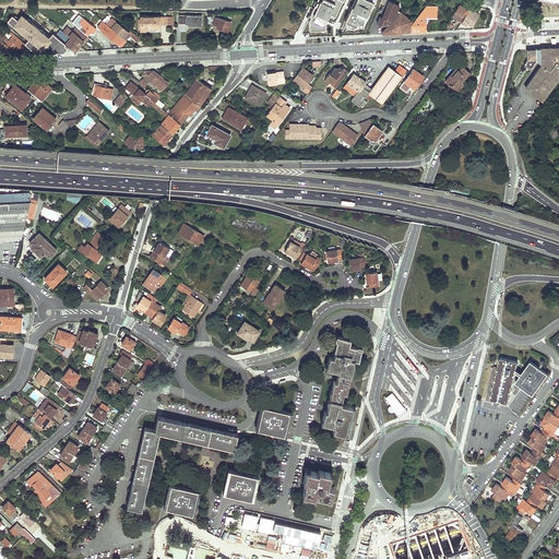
[(335,0),(340,2),(339,4),(337,7),(344,9),(347,0),(321,0),(326,2),(326,0),(335,0)]
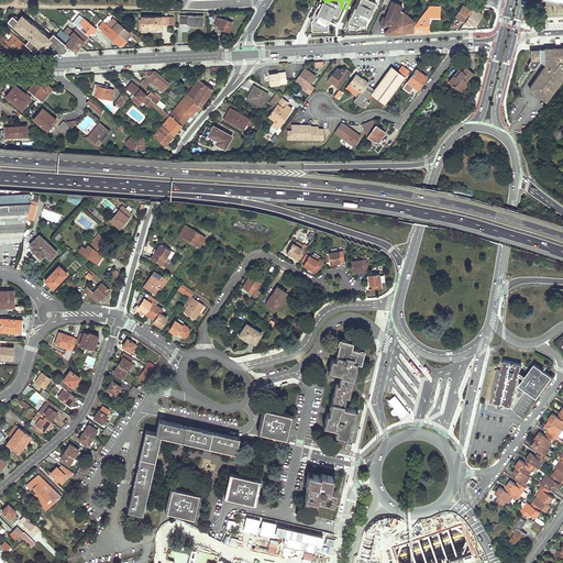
[(389,23),(393,25),(404,13),(400,10),(401,6),(393,1),(386,15),(384,14),(381,24),(385,25),(389,25),(389,23)]
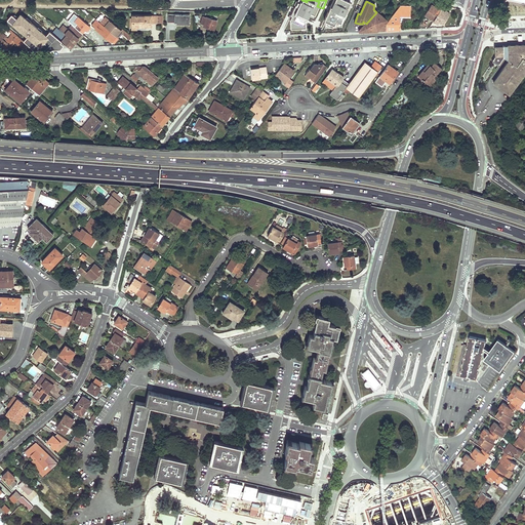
[(433,21),(440,9),(432,4),(425,15),(433,21)]
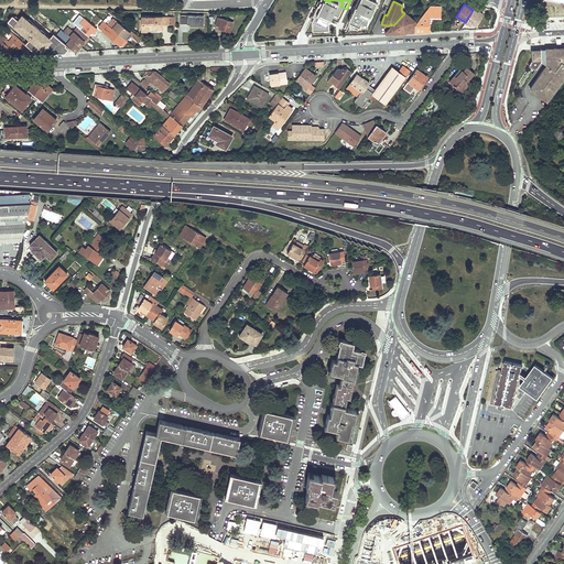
[(373,10),(364,7),(364,8),(358,6),(354,18),(362,21),(361,23),(368,26),(373,10)]
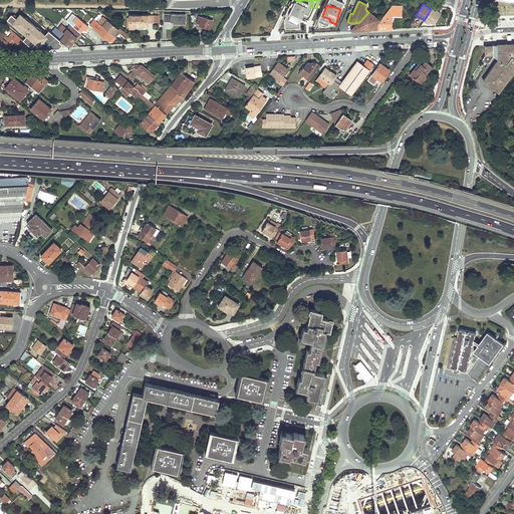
[(392,6),(379,21),(377,23),(377,30),(392,29),(392,17),(402,17),(402,14),(402,11),(403,6),(392,6)]
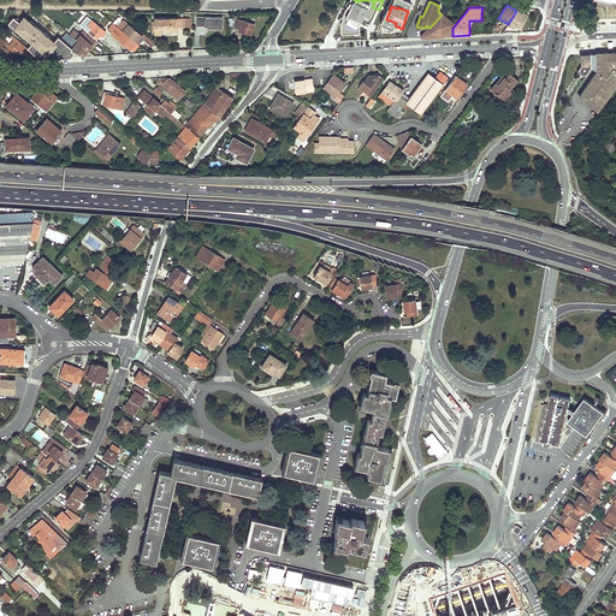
[(527,16),(525,13),(522,12),(522,13),(516,10),(516,11),(508,24),(514,28),(515,25),(520,28),(527,16)]
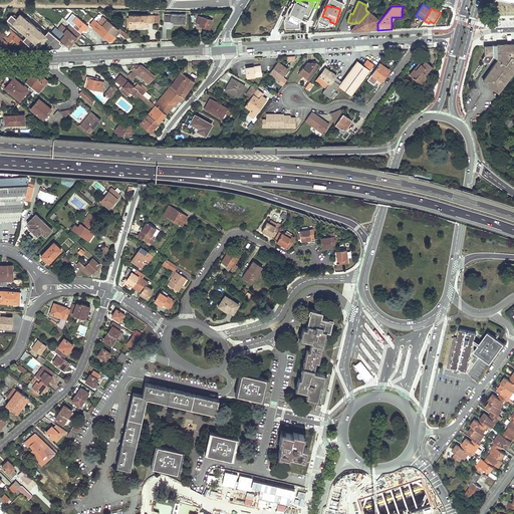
[(164,12),(164,21),(186,22),(186,13),(164,12)]
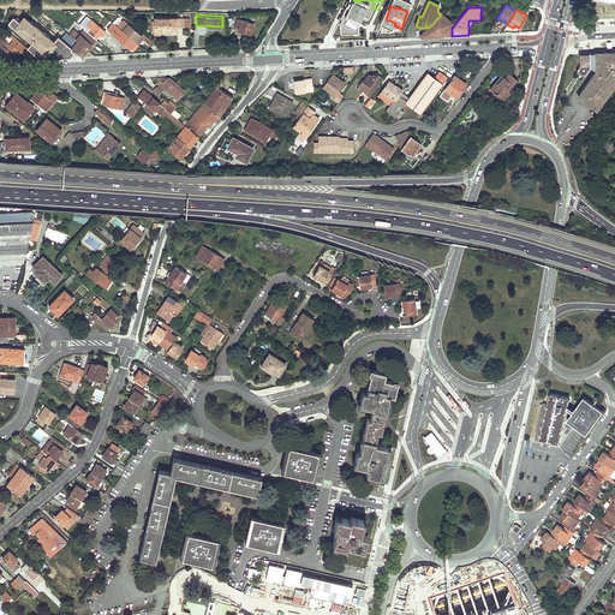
[(452,28),(454,25),(441,15),(429,28),(421,37),(440,36),(452,36),(452,28)]
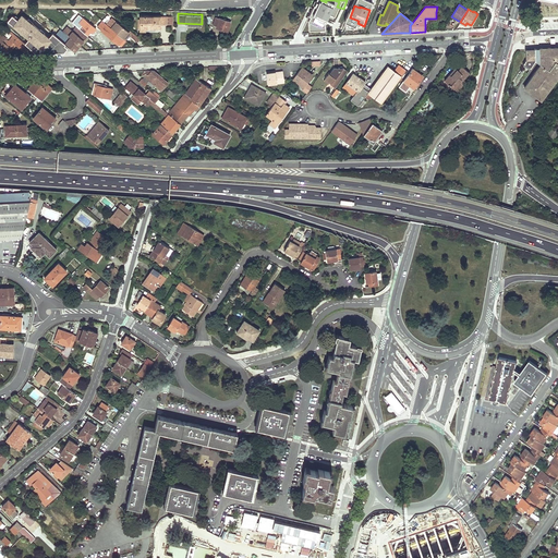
[(73,24),(76,26),(83,19),(80,16),(73,24)]
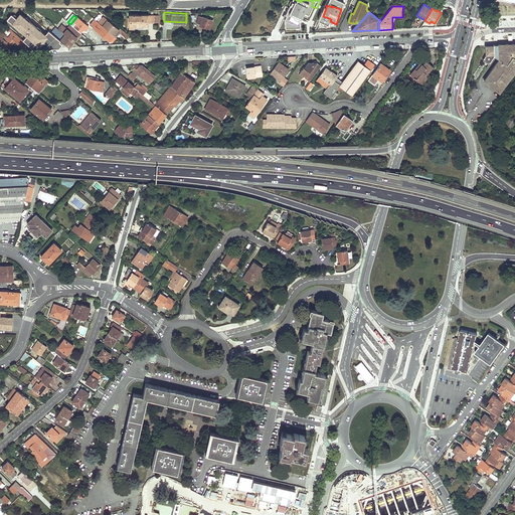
[(160,23),(159,15),(154,15),(129,15),(128,28),(134,28),(134,26),(139,26),(143,26),(148,26),(148,22),(154,23),(160,23)]
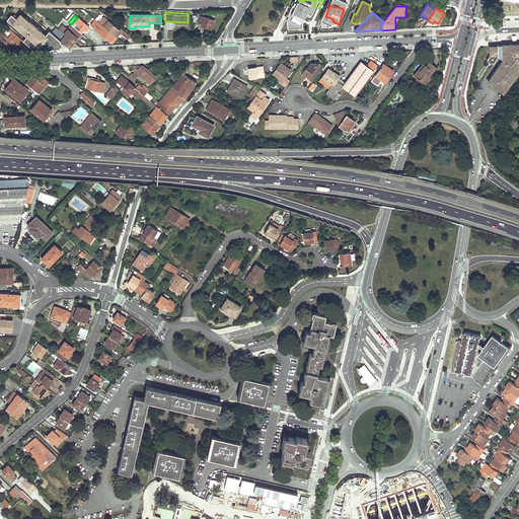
[(198,22),(199,23),(201,24),(201,26),(211,29),(214,21),(204,17),(200,16),(198,22)]
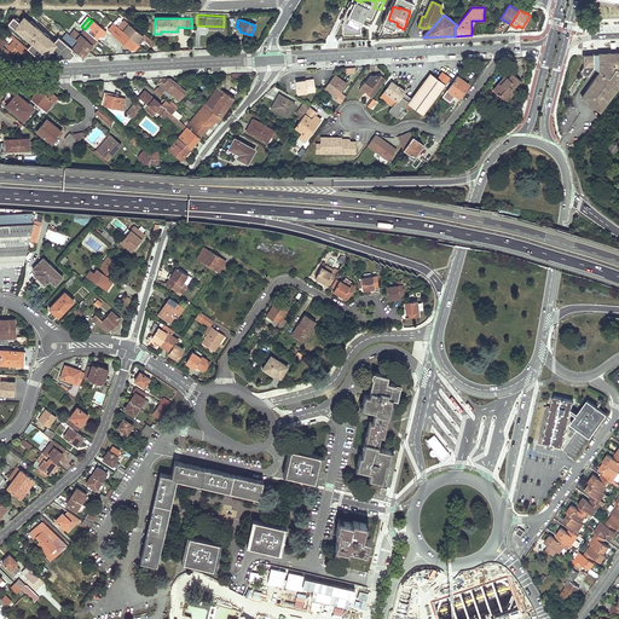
[(104,30),(92,21),(85,29),(97,39),(100,35),(104,30)]
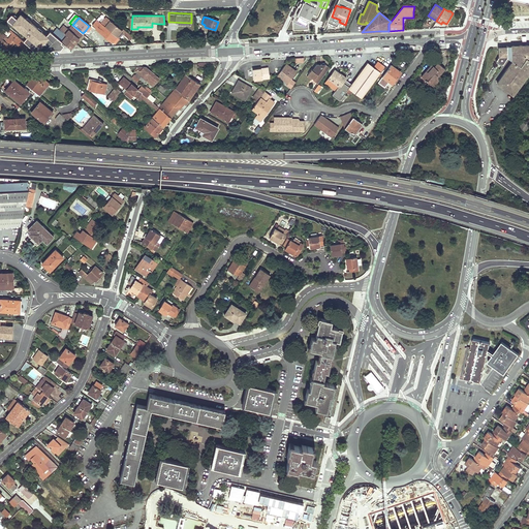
[(122,30),(114,24),(106,18),(101,24),(111,31),(117,36),(122,30)]
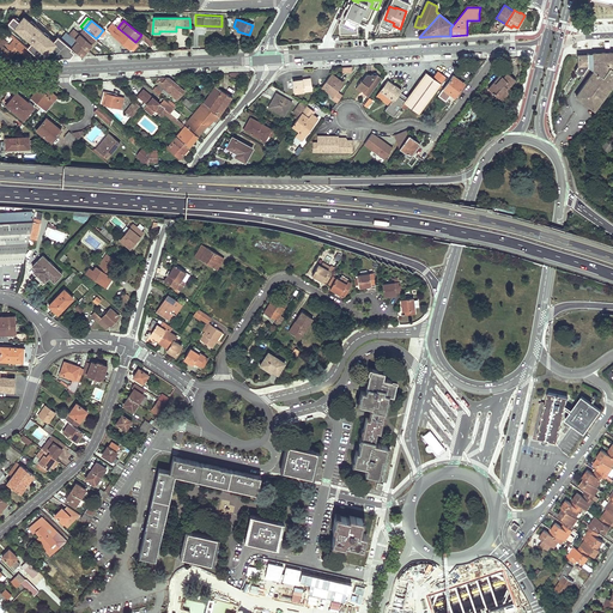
[(127,37),(128,36),(117,28),(113,23),(107,30),(129,49),(131,48),(134,43),(127,37)]
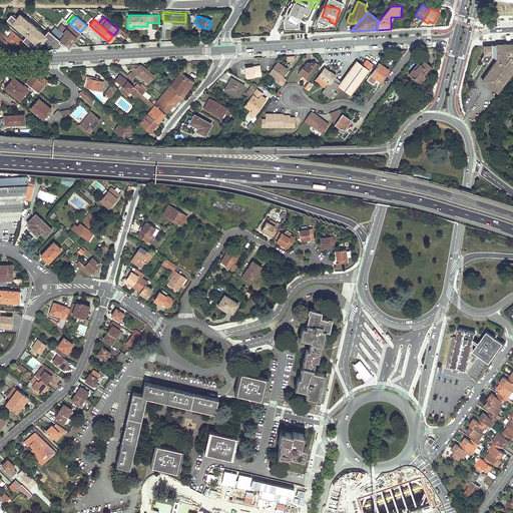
[(36,35),(41,39),(45,43),(52,35),(39,24),(33,30),(37,34),(36,35)]
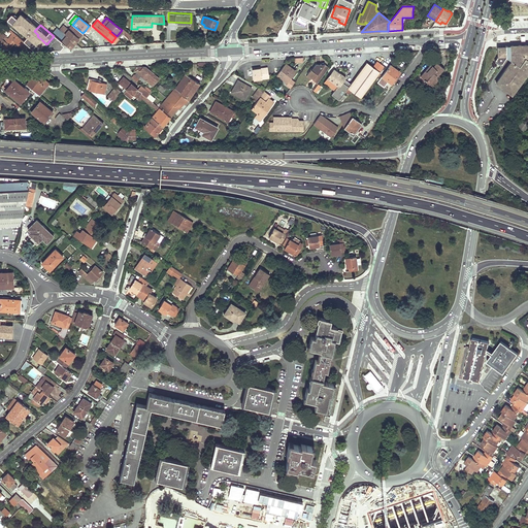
[(61,31),(74,42),(78,38),(68,29),(64,25),(60,30),(61,31)]
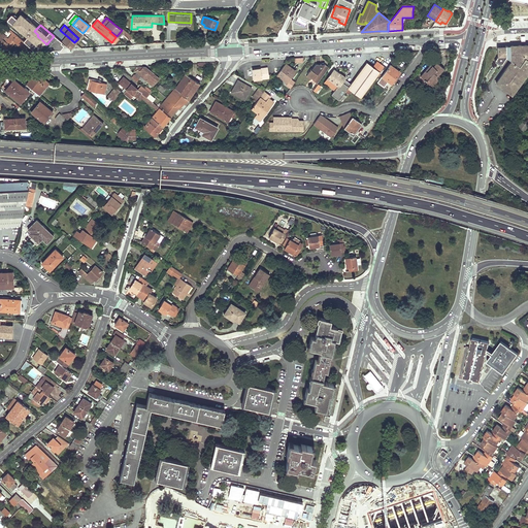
[(78,38),(83,33),(72,25),(68,29),(78,38)]
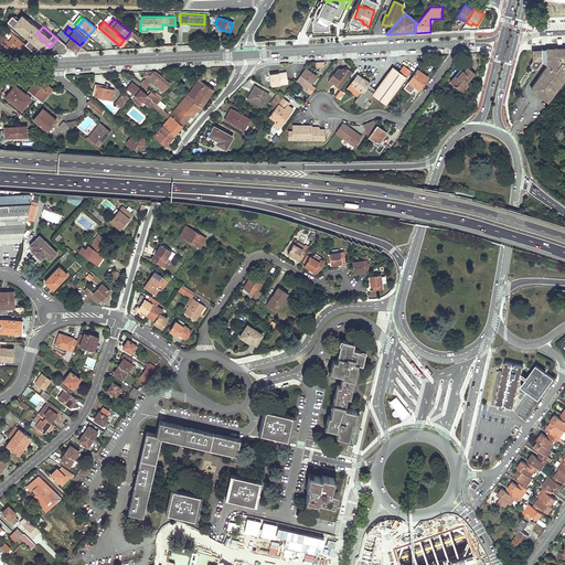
[(22,42),(29,35),(23,31),(23,32),(17,28),(12,33),(14,35),(22,42)]
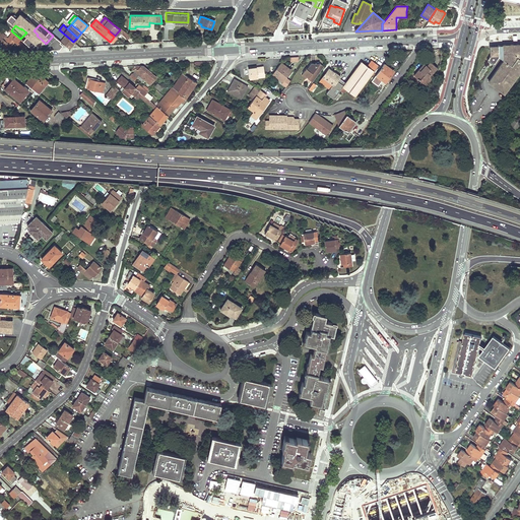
[(122,34),(124,30),(121,28),(120,29),(115,36),(114,37),(116,38),(120,33),(122,34)]
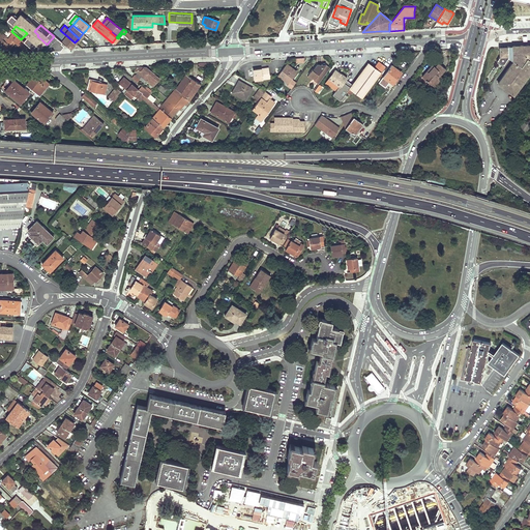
[(27,45),(21,39),(13,33),(12,34),(8,39),(7,38),(6,38),(4,37),(5,36),(0,31),(0,36),(0,37),(0,36),(0,37),(10,47),(11,48),(15,42),(23,50),(27,45)]
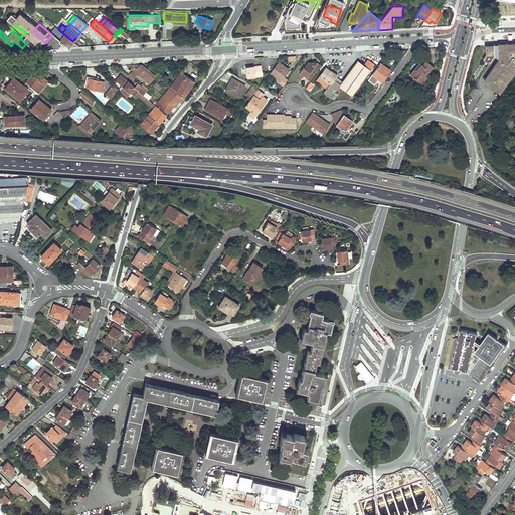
[(68,47),(72,41),(59,30),(54,35),(68,47)]
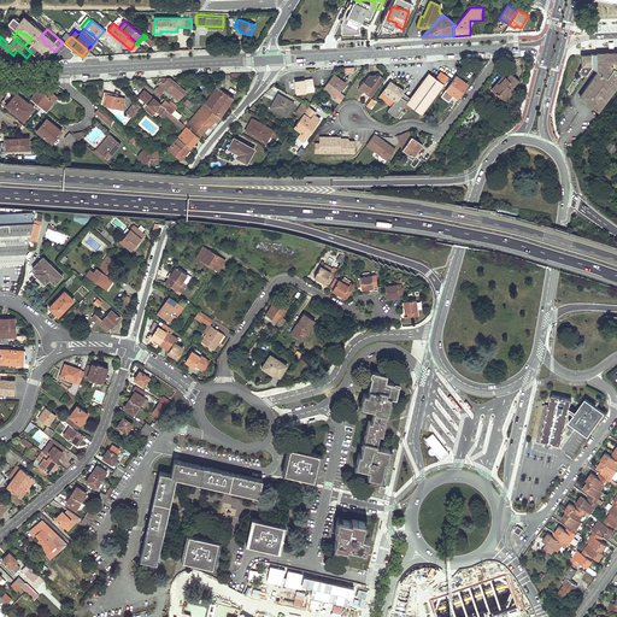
[(152,46),(153,45),(154,42),(147,36),(145,40),(152,46)]
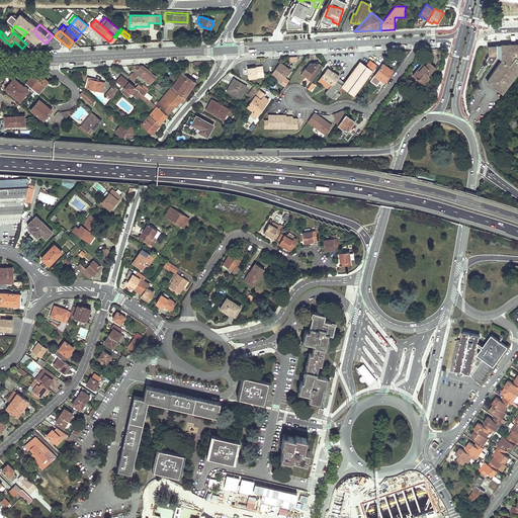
[(26,32),(20,38),(26,44),(31,37),(26,32)]
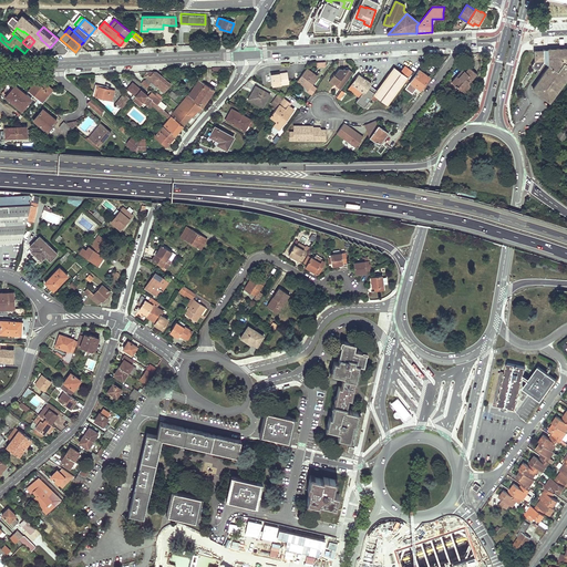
[(0,49),(7,54),(11,50),(0,40),(0,39),(0,40),(0,39),(0,49)]
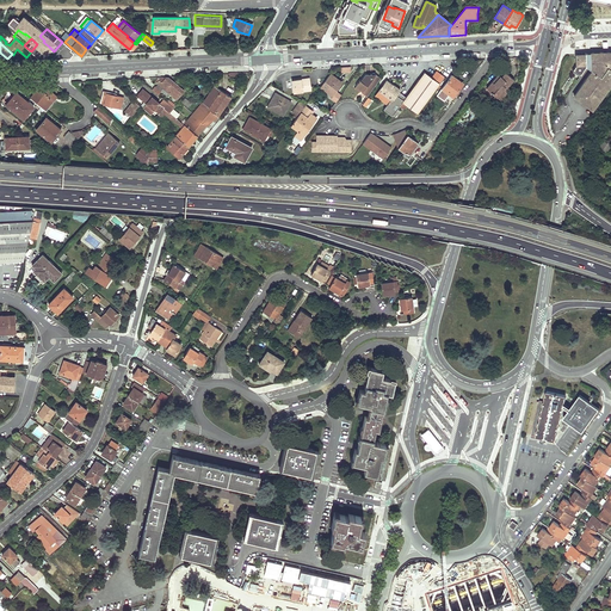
[(586,67),(590,69),(592,71),(574,96),(592,109),(610,82),(610,51),(586,53),(586,67)]
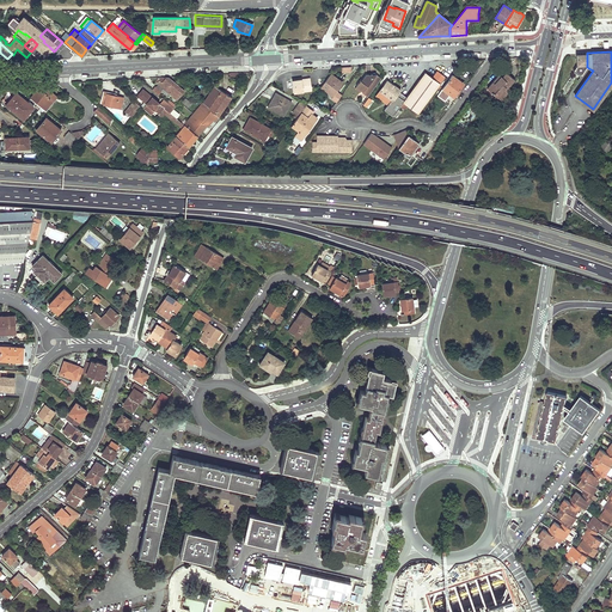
[(396,62),(396,77),(414,77),(414,62),(396,62)]
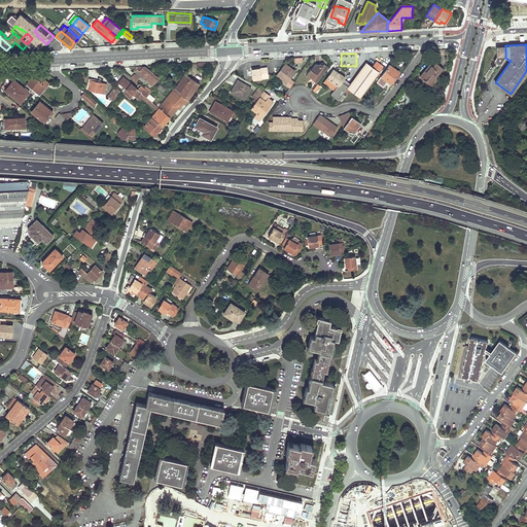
[(366,63),(348,88),(345,92),(348,94),(351,90),(360,97),(383,66),(377,61),(373,67),(370,65),(366,63)]
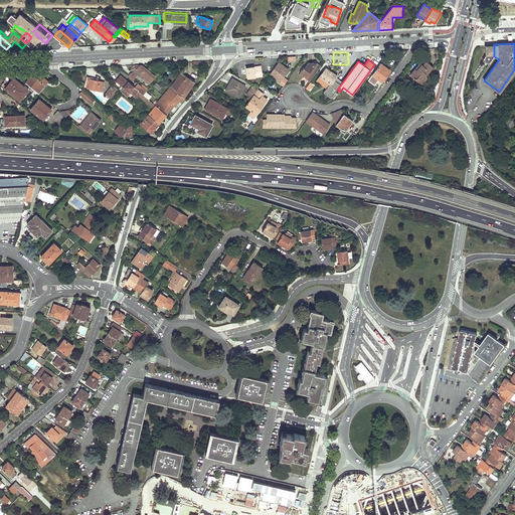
[(409,74),(413,77),(416,80),(415,82),(420,87),(426,79),(430,75),(427,73),(433,67),(426,61),(422,65),(420,63),(409,74)]
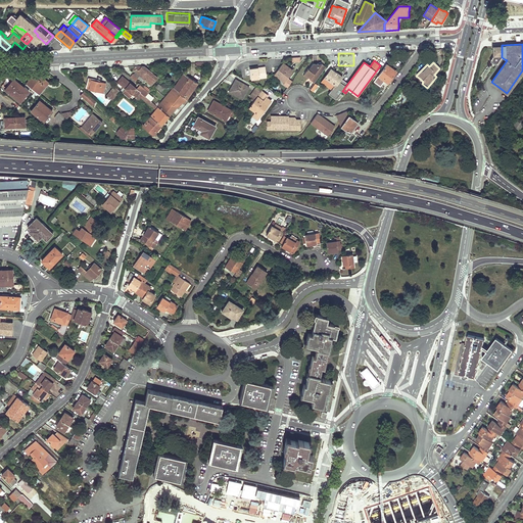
[(289,76),(290,77),(292,77),(295,73),(283,63),(274,75),(284,83),(289,76)]
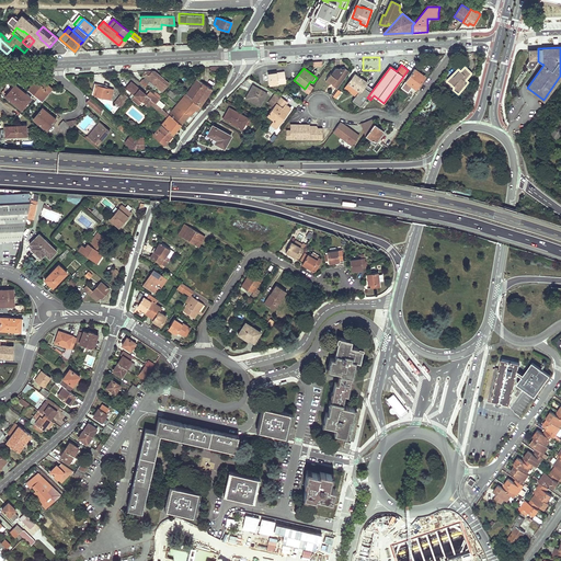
[(350,71),(344,68),(335,69),(331,75),(330,73),(327,79),(331,82),(332,81),(333,82),(334,83),(333,84),(332,86),(336,89),(350,71)]
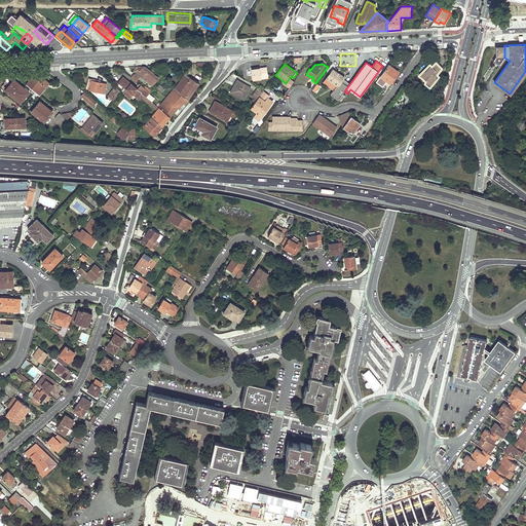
[(387,81),(388,82),(390,83),(398,73),(391,69),(392,68),(388,65),(380,76),(387,81)]
